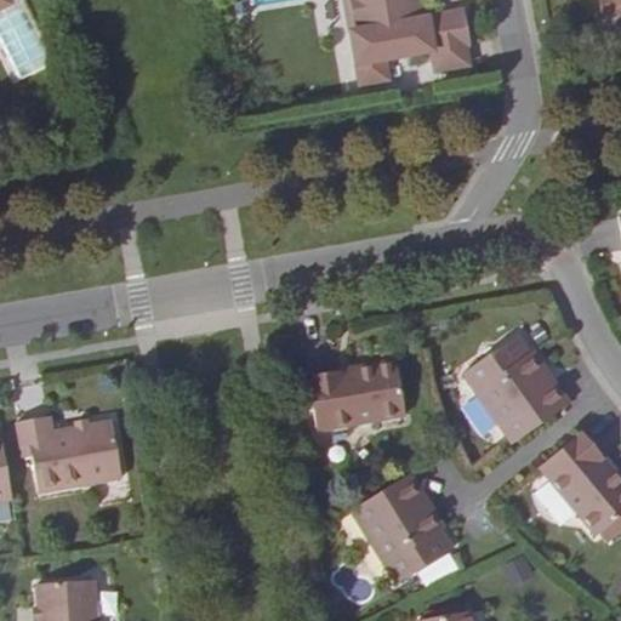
[(351,0),(357,30),(351,30),(360,84),(387,80),(383,60),(432,51),(436,70),(468,66),(465,45),(468,45),(462,12),(426,18),(421,0),(419,0),(415,1),(414,0),(351,0)]
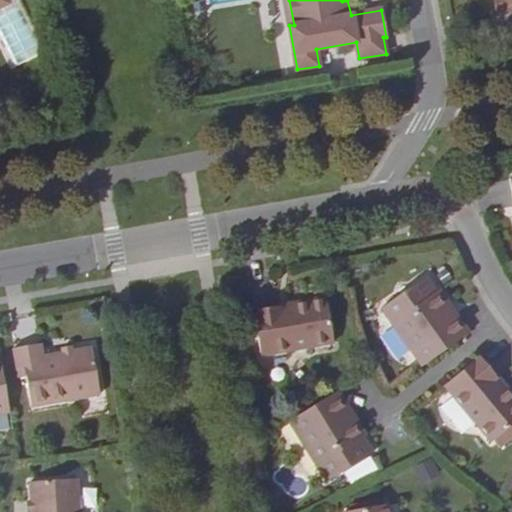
[(511,0),(493,0),(500,33),(511,31),(511,0)]
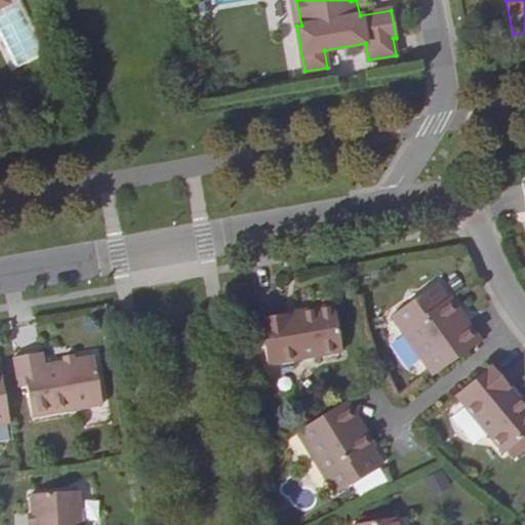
[(387,312),(430,371),(474,340),(458,320),(454,323),(449,316),(453,313),(442,296),(439,298),(428,283),(387,312)]
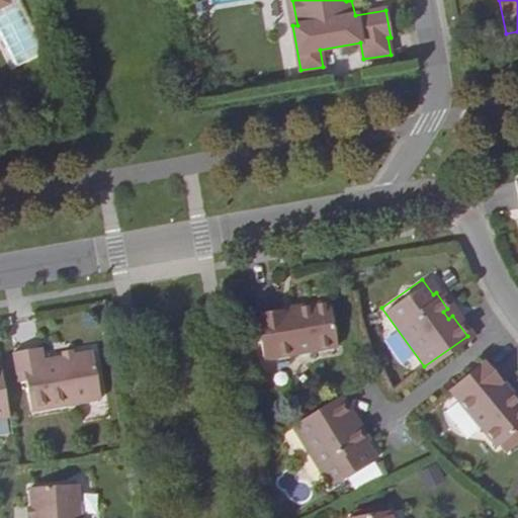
[(277,311),(276,308),(247,313),(254,357),(329,345),(322,299),(287,306),(288,310),(277,311)]
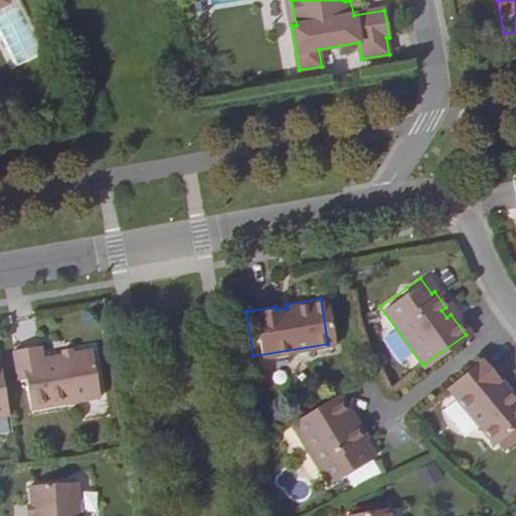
[(450,314),(445,307),(441,310),(446,317),(450,314)]
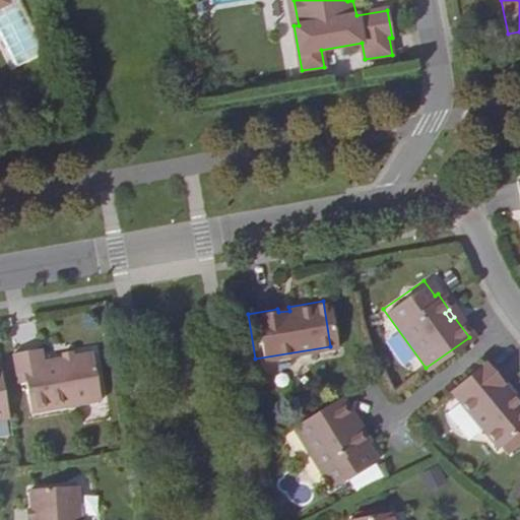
[(73,354),(60,358),(43,361),(40,348),(11,353),(16,383),(24,382),(30,411),(101,399),(92,352),(73,354)]
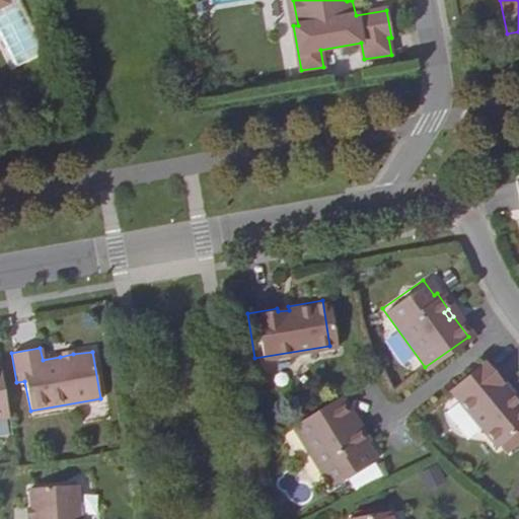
[(59,350),(60,357),(73,354),(72,348),(59,350)]
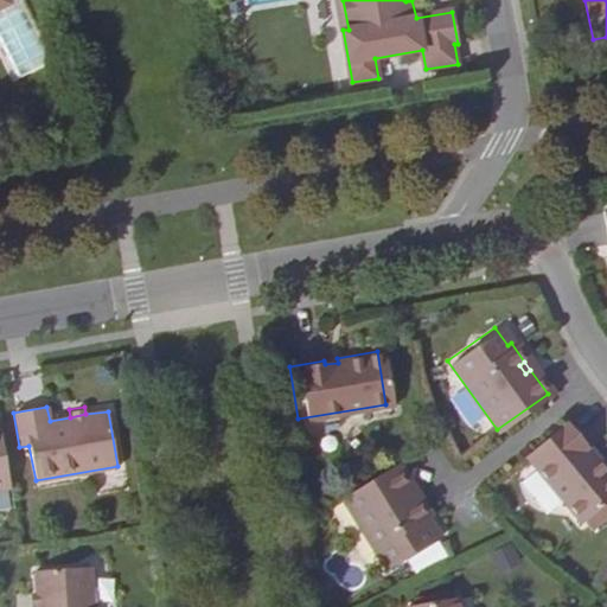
[(560,422),(519,455),(573,522),(606,493),(606,478),(590,459),(586,461),(579,452),(582,449),(560,422)]
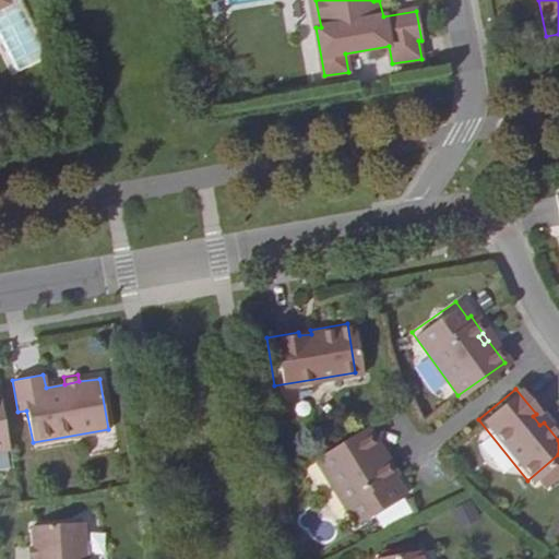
[(0,451),(11,449),(0,390),(0,451)]
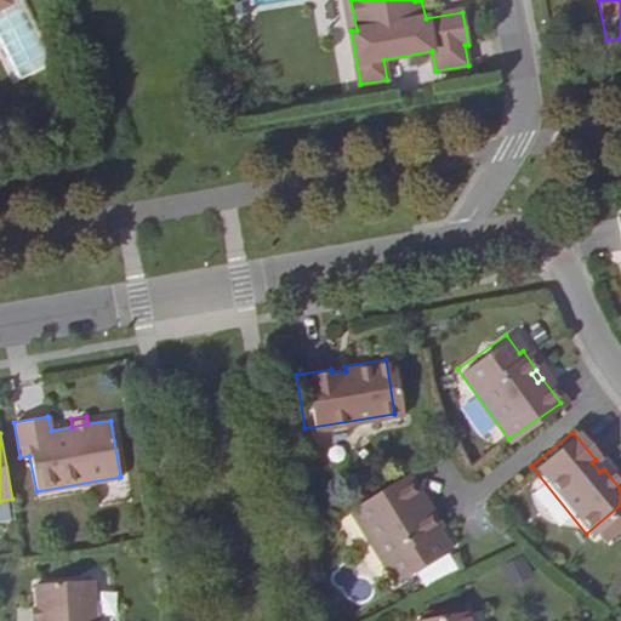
[(599,472),(604,469),(596,460),(592,462),(599,472)]
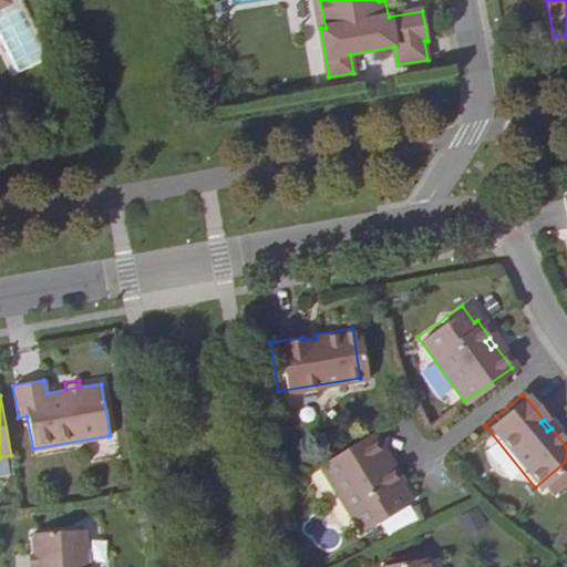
[(367,432),(318,462),(358,527),(405,498),(393,482),(398,480),(385,462),(381,465),(375,456),(380,453),(367,432)]
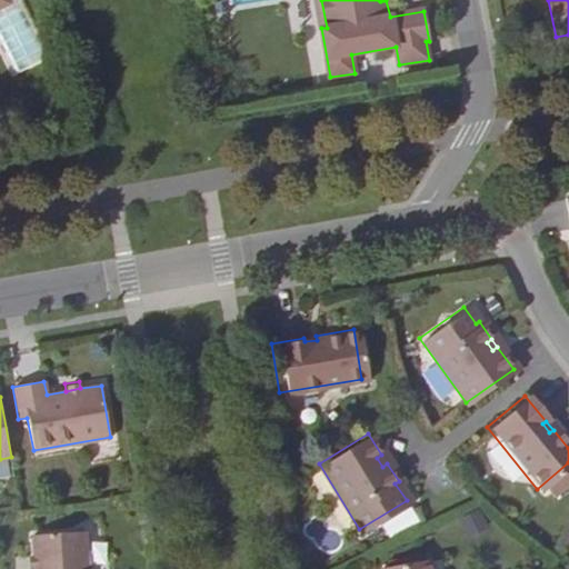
[(382,467),(387,463),(381,455),(377,458),(382,467)]
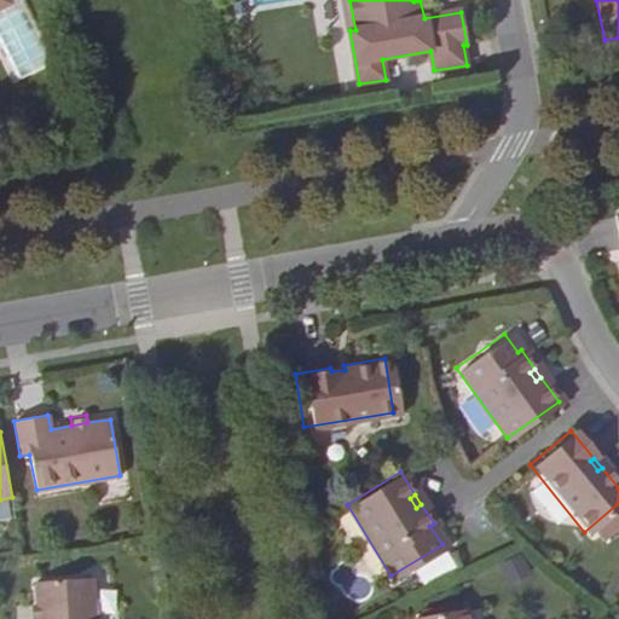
[(502,565),(512,583),(532,572),(522,555),(502,565)]
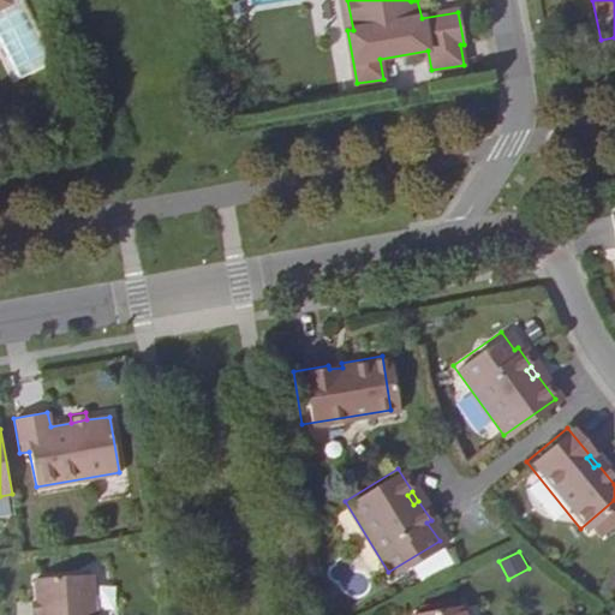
[(95,614),(94,575),(37,577),(37,601),(37,614),(95,614)]
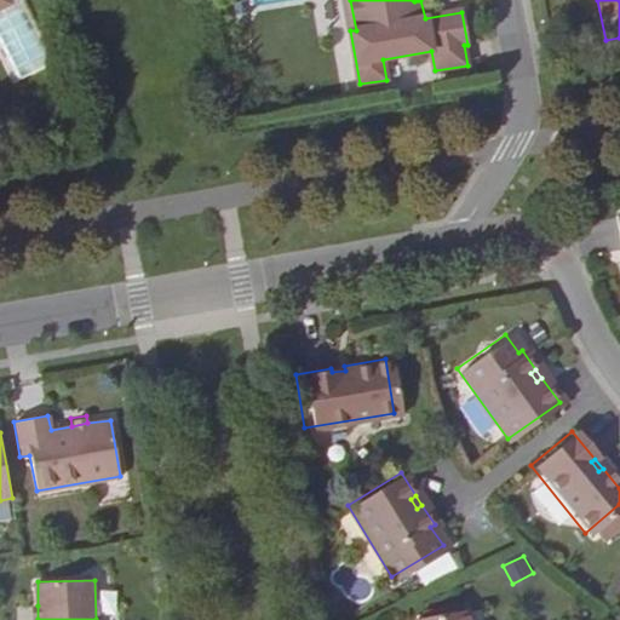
[(406,618),(406,619),(463,619),(460,607),(406,618)]
